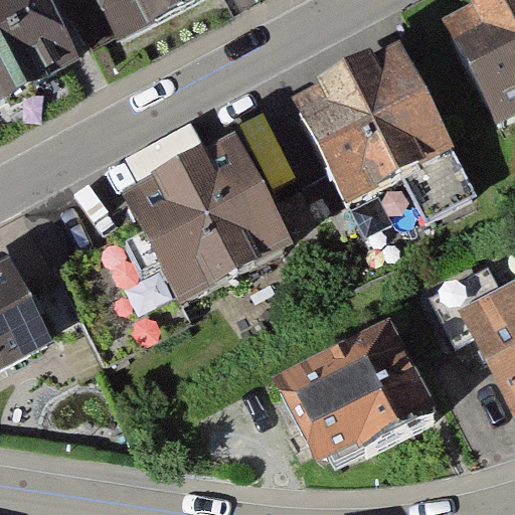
[(0,0),(0,113),(82,69),(47,0),(0,0)]
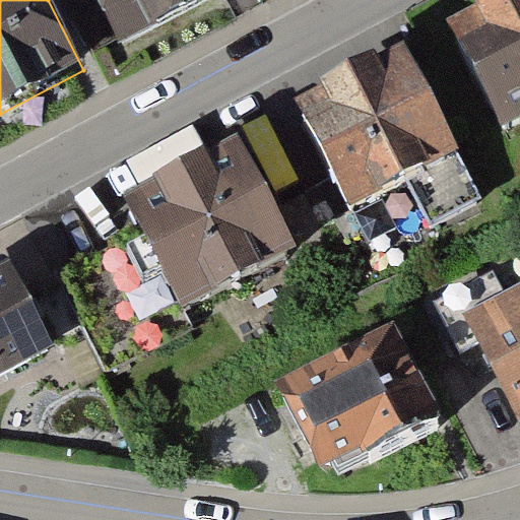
[(99,0),(125,47),(208,0),(99,0)]
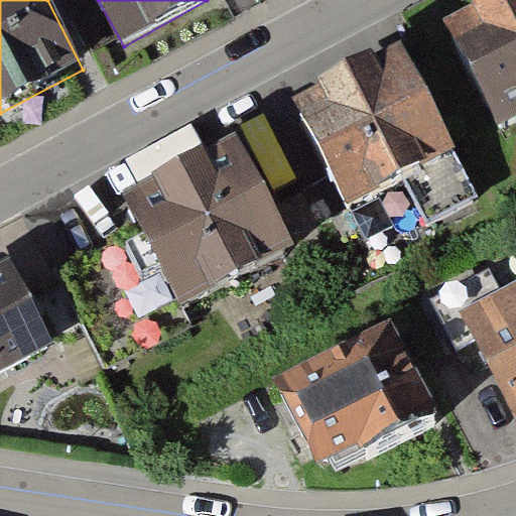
[(505,132),(515,126),(515,0),(506,0),(449,30),(505,132)]
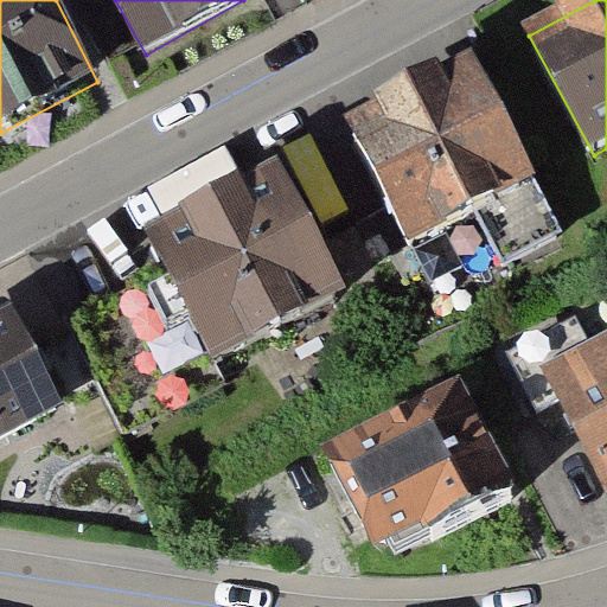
[(413,235),(534,170),(470,53),(349,119),(413,235)]
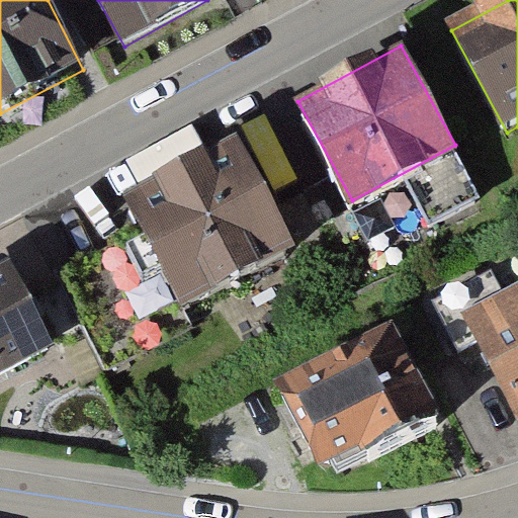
[(276,191),(303,180),(275,113),(249,123),(276,191)]
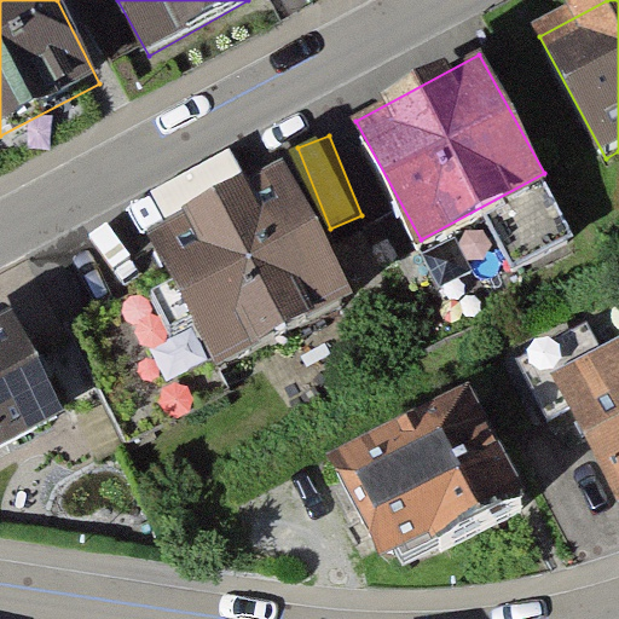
[(215,369),(352,295),(281,166),(145,239),(166,277),(73,328),(127,446),(229,398),(215,369)]
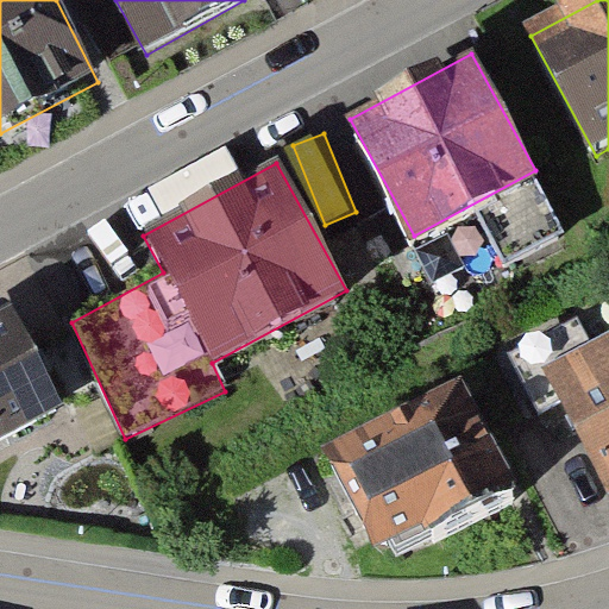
[(0,438),(66,402),(12,303),(0,309),(0,438)]
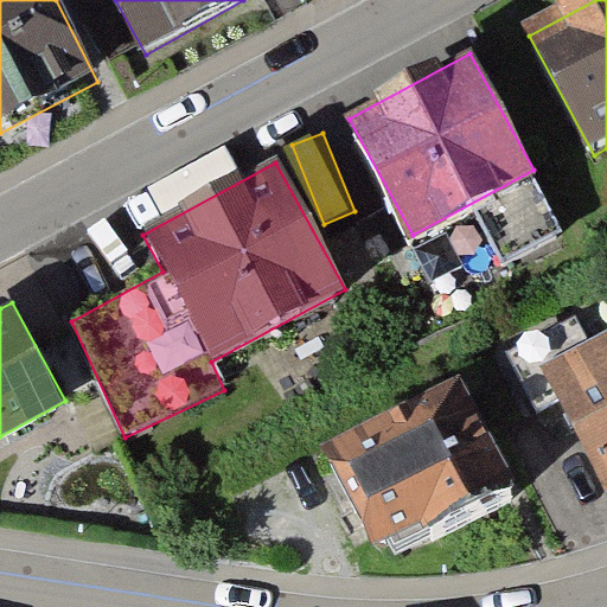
[(606,493),(606,332),(587,343),(576,317),(505,353),(536,416),(562,402),(606,494),(606,493)]
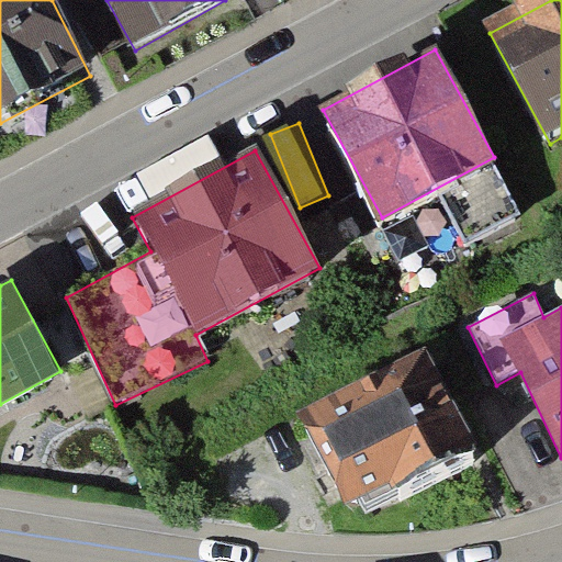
[(476,464),(422,366),(321,415),(371,515),(476,464)]
